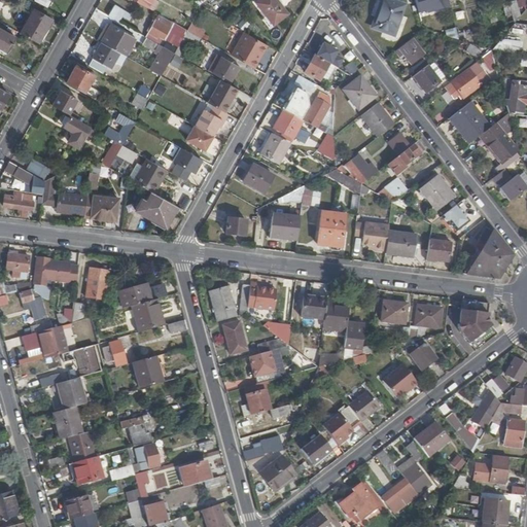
[(131,0),(147,8),(151,0),(131,0)]
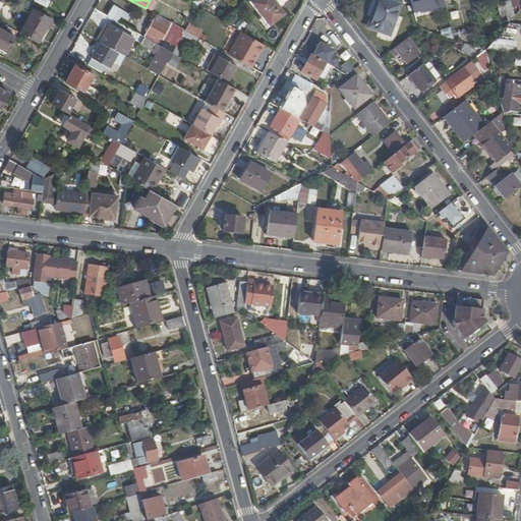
[(153,0),(150,0),(146,8),(152,12),(157,2),(153,0)]
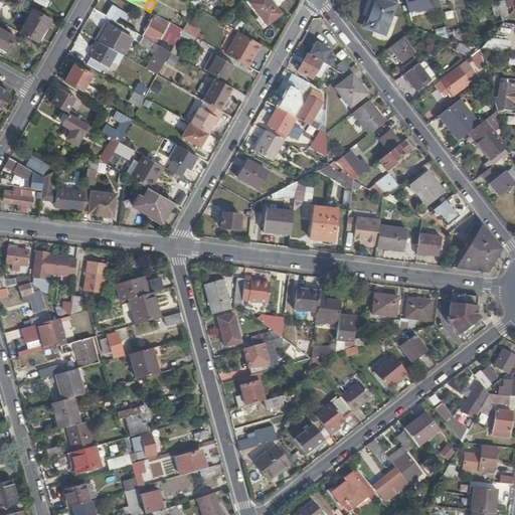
[(269,0),(252,0),(249,3),(267,24),(280,14),(269,0)]
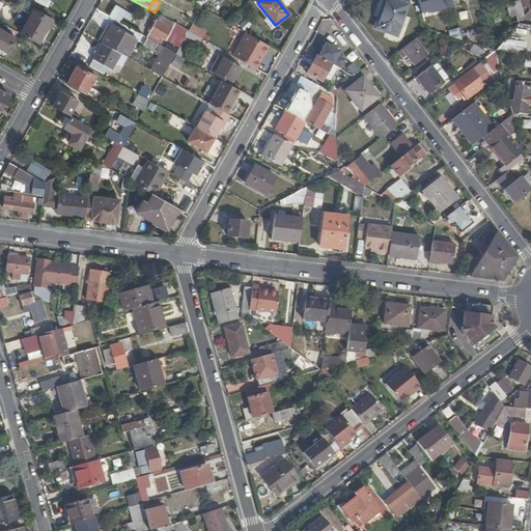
[(404,6),(387,0),(385,0),(376,26),(395,33),(404,6)]
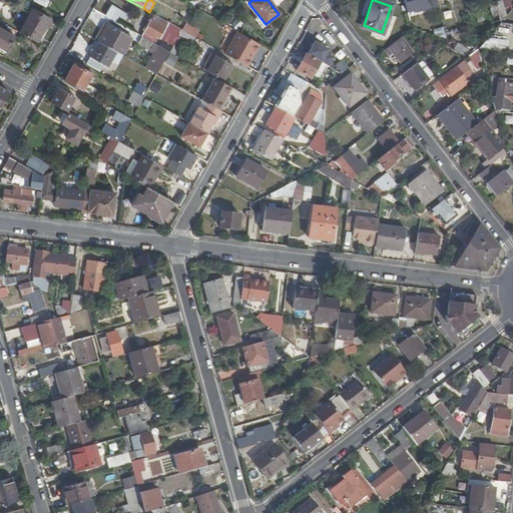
[(435,6),(433,0),(432,0),(417,4),(418,11),(435,6)]
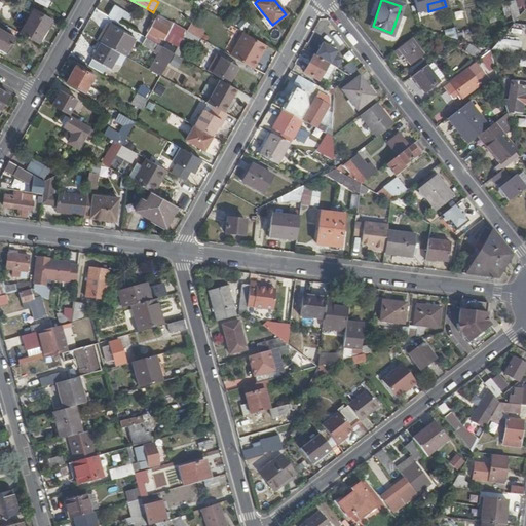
[(515,0),(513,0),(508,2),(513,23),(519,15),(515,0)]
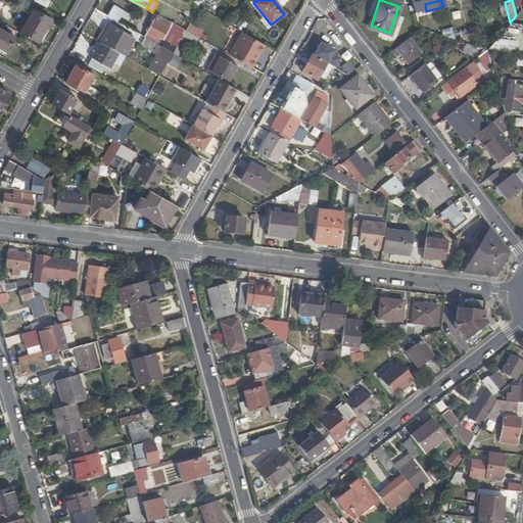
[(488,5),(479,8),(484,24),(493,20),(488,5)]
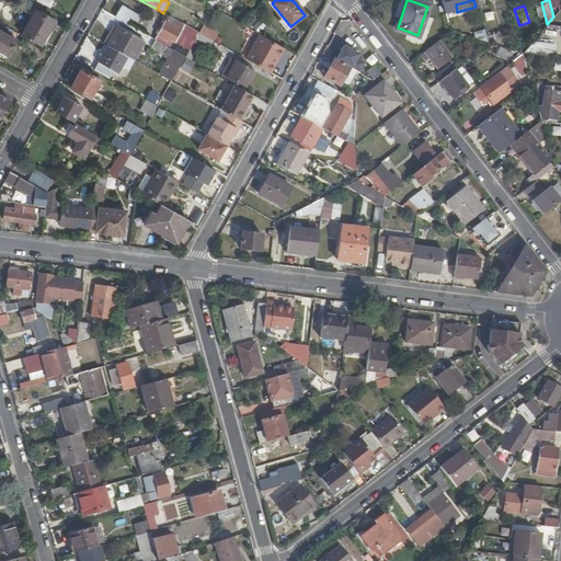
[(122,7),(114,18),(125,24),(133,12),(122,7)]
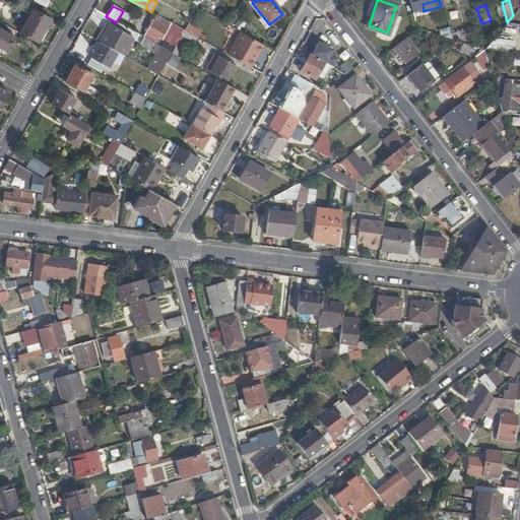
[(33,11),(19,34),(38,44),(51,21),(33,11)]
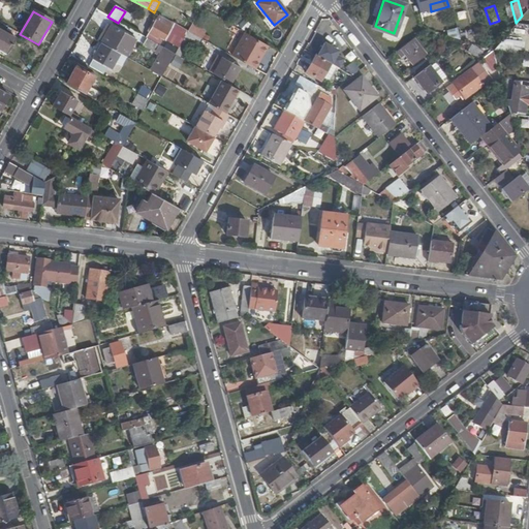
[(181,28),(187,31),(196,16),(190,11),(181,28)]
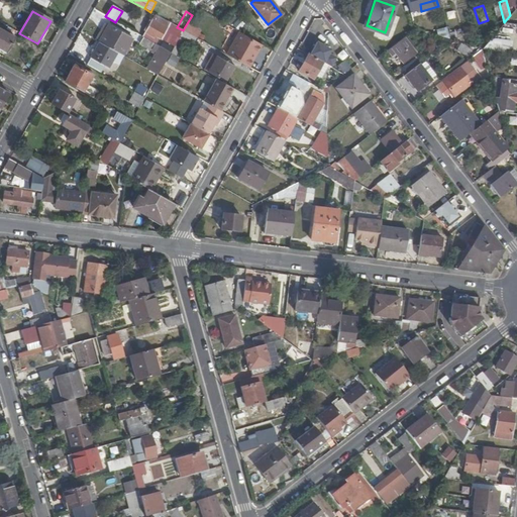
[(154,14),(142,36),(142,37),(150,41),(154,35),(161,38),(170,22),(154,14)]
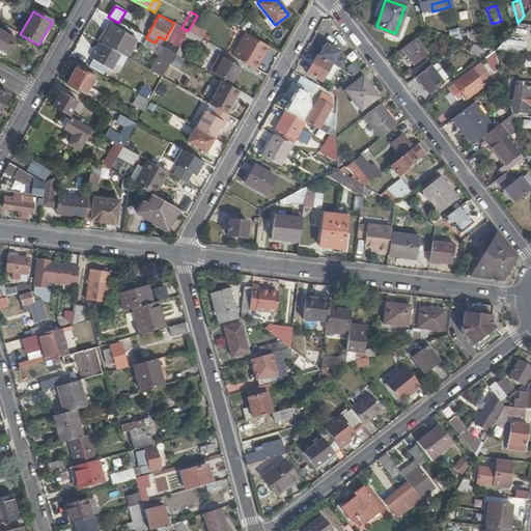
[(103,44),(113,27),(110,25),(100,43),(103,44)]
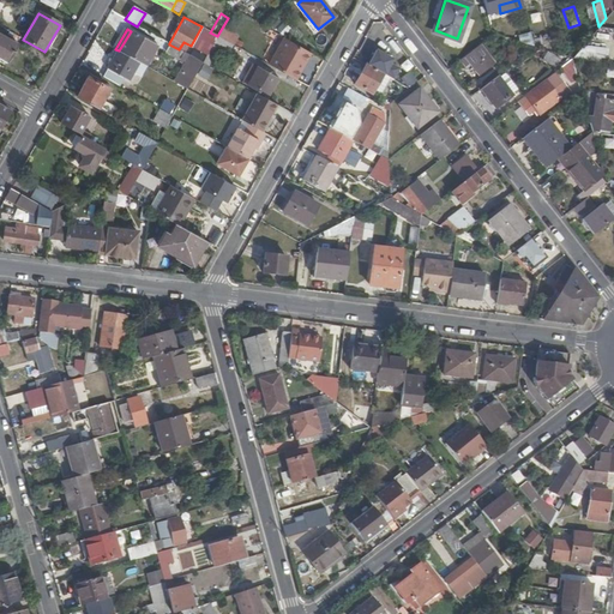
[(158,47),(131,31),(119,50),(140,62),(146,66),(158,47)]
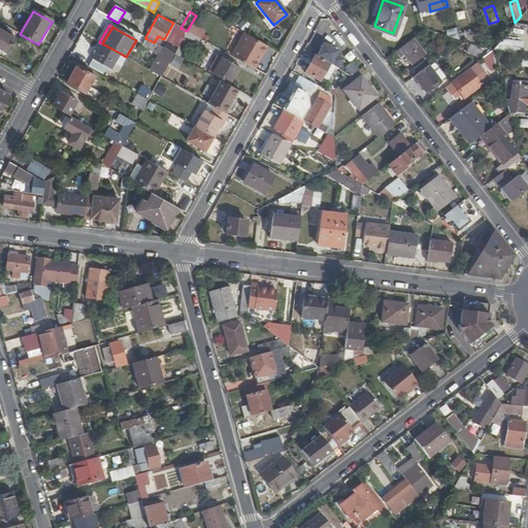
[(446,30),(448,36),(459,40),(456,28),(446,30)]
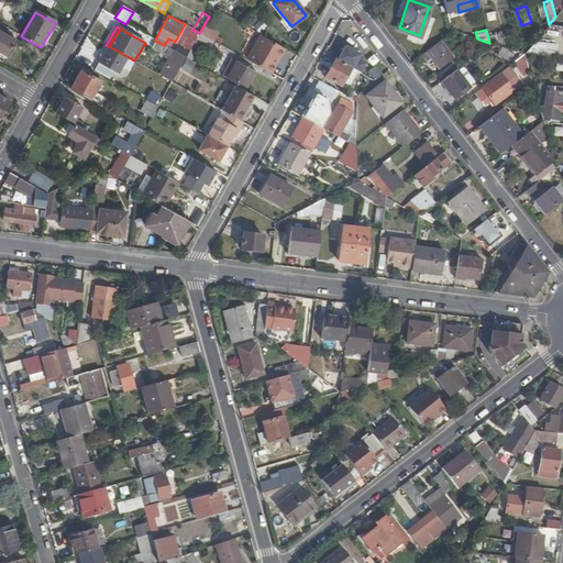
[(15,41),(0,32),(0,52),(7,56),(15,41)]
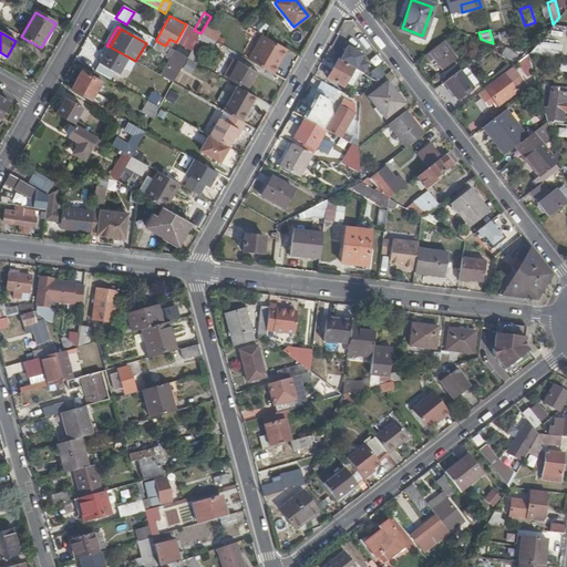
[(210,50),(215,42),(200,33),(196,42),(210,50)]
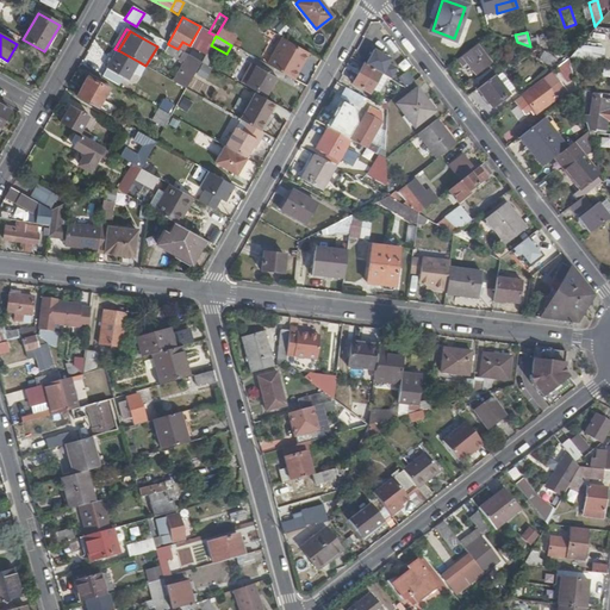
[(296,73),(306,53),(288,42),(278,62),(296,73)]
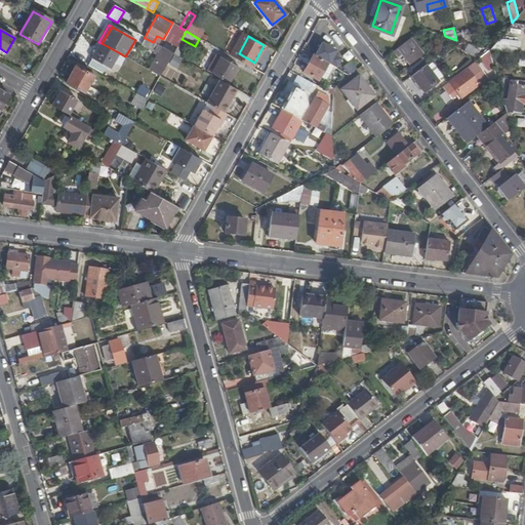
[(159,53),(150,71),(160,77),(173,54),(153,42),(145,38),(142,44),(154,51),(154,50),(159,53)]
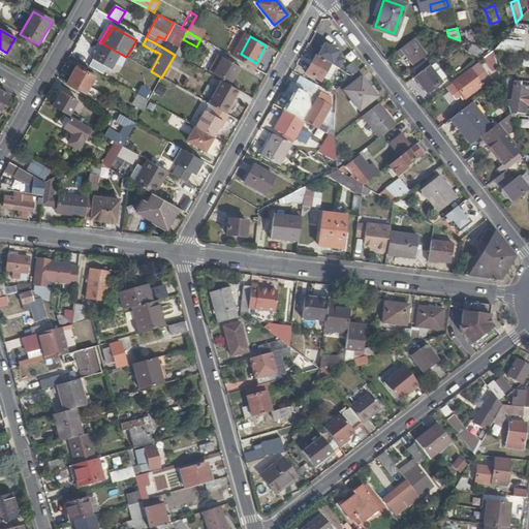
[(426,55),(412,38),(399,49),(412,66),(426,55)]
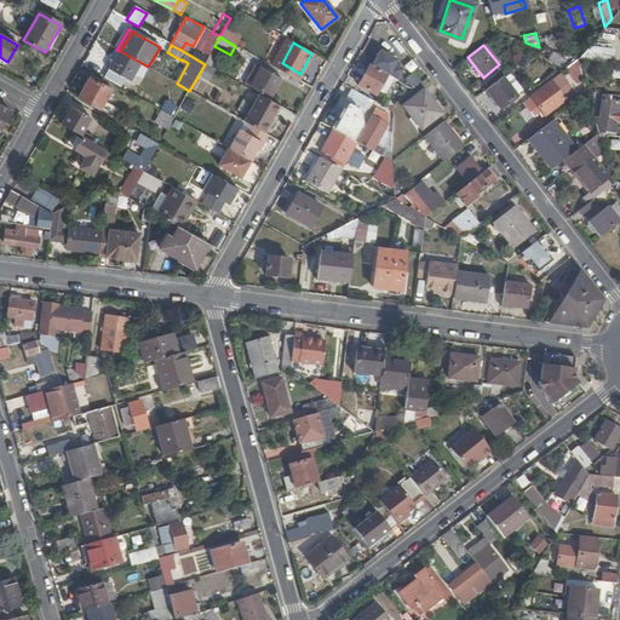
[(614,61),(614,49),(586,47),(585,61),(614,61)]
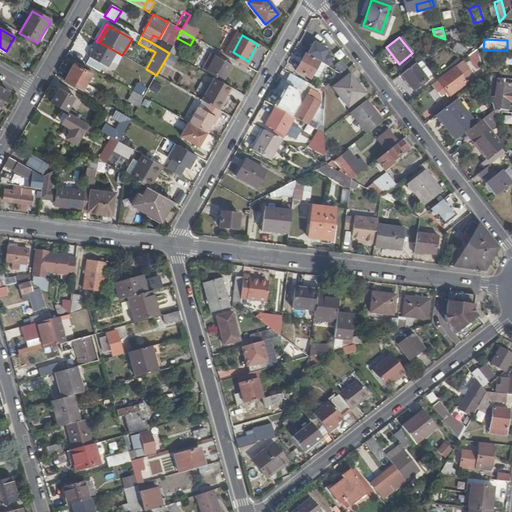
[(469,41),(467,46),(477,49),(474,40),(469,41)]
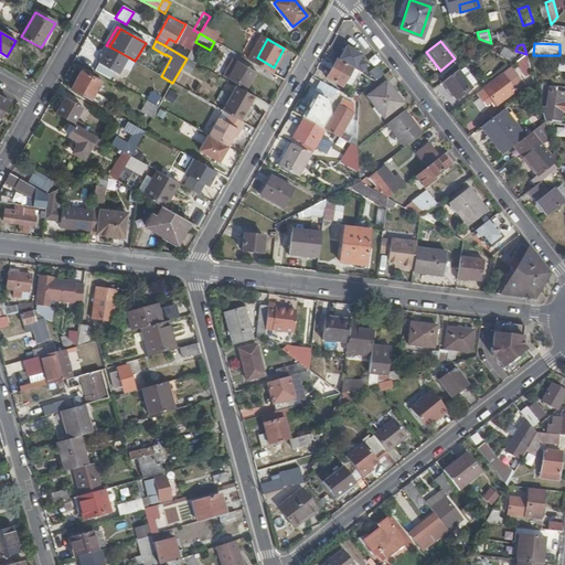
[(119,75),(129,57),(109,46),(99,64),(114,72),(119,75)]
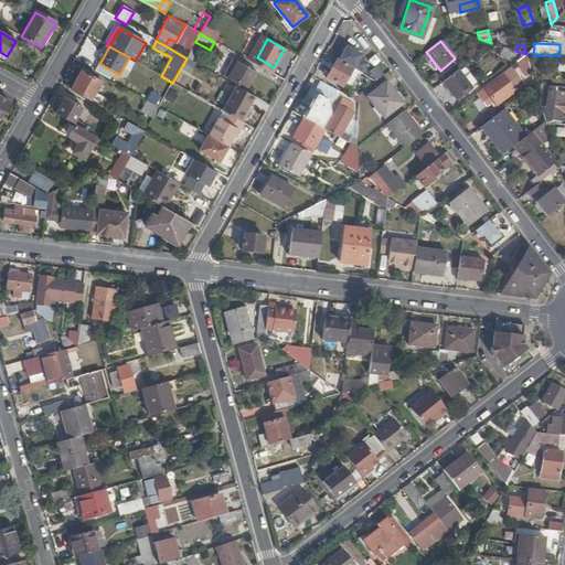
[(347,46),(338,61),(352,68),(362,73),(368,63),(361,60),(363,55),(347,46)]
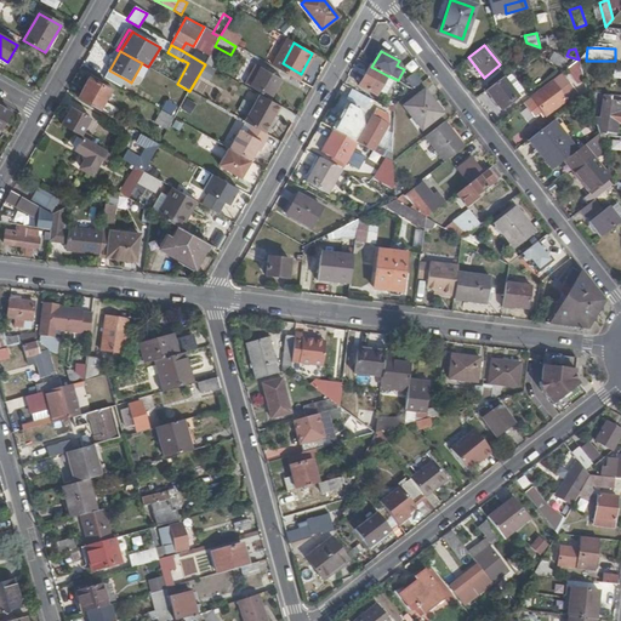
[(567,60),(553,52),(548,61),(560,68),(567,60)]
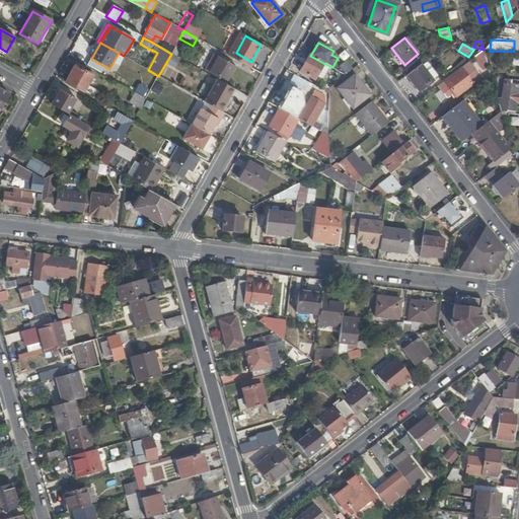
[(261,64),(268,51),(262,49),(255,62),(261,64)]
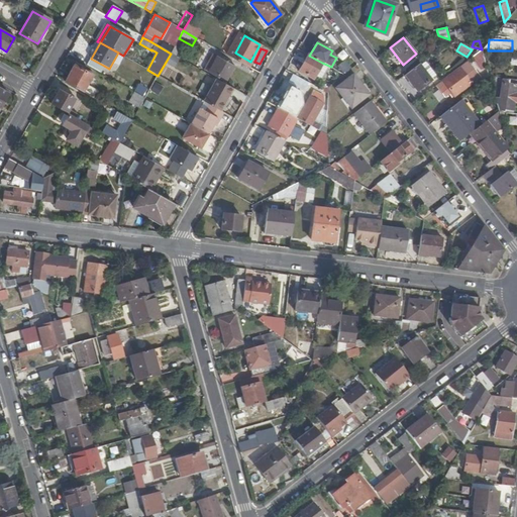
[(481,68),(486,67),(482,49),(473,56),(481,68)]
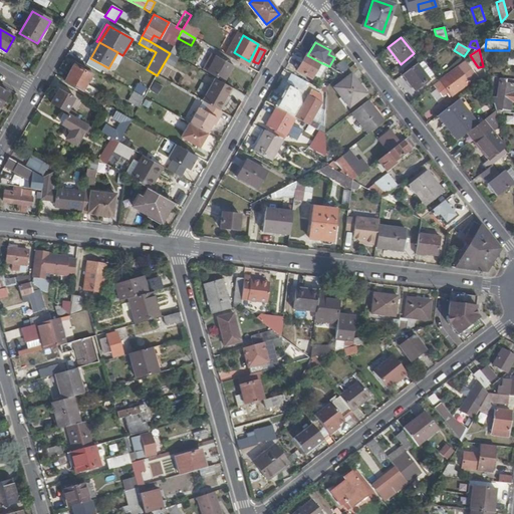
[(307,55),(305,53),(296,70),(311,78),(320,62),(307,55)]
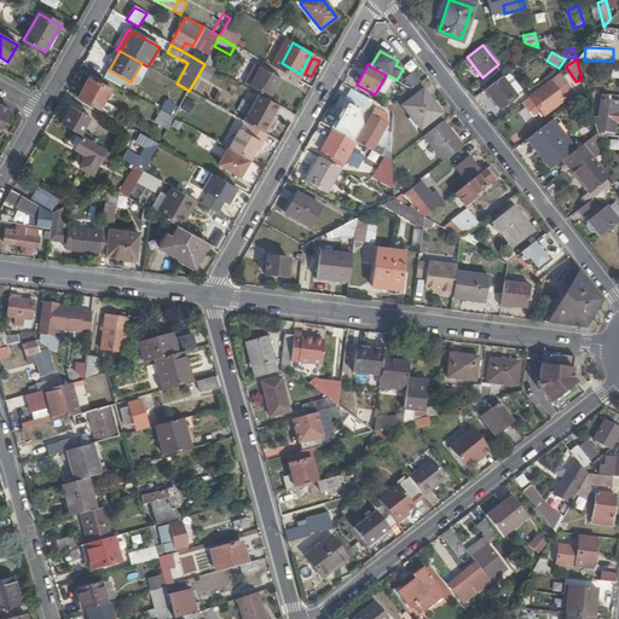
[(270,98),(281,79),(261,68),(250,87),(270,98)]
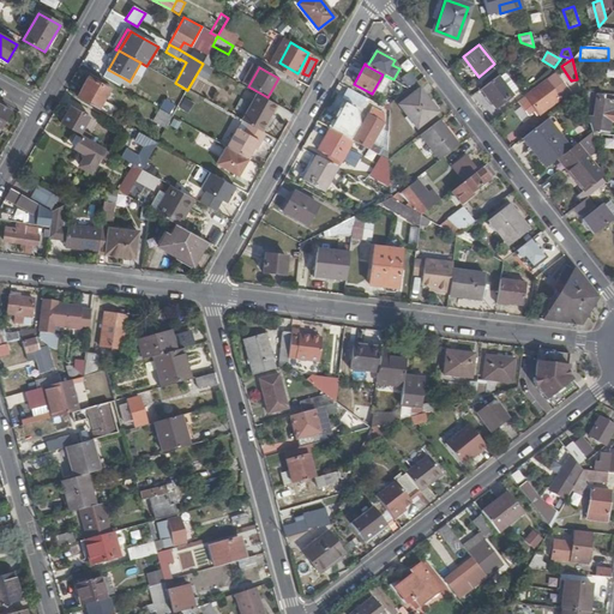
[(124,78),(108,70),(104,78),(119,86),(124,78)]
